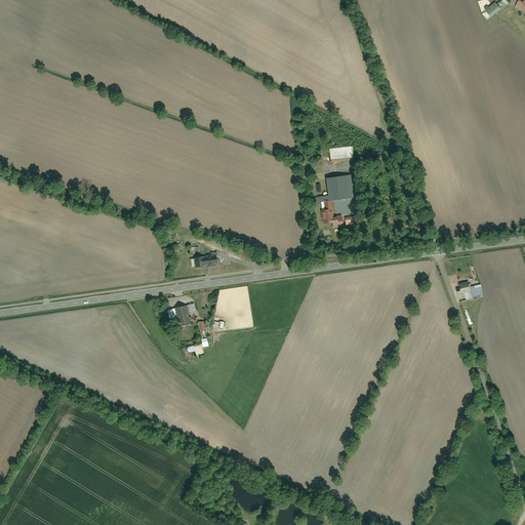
[(519,0),(515,7),(524,12),(524,0),(523,2),(519,0)]
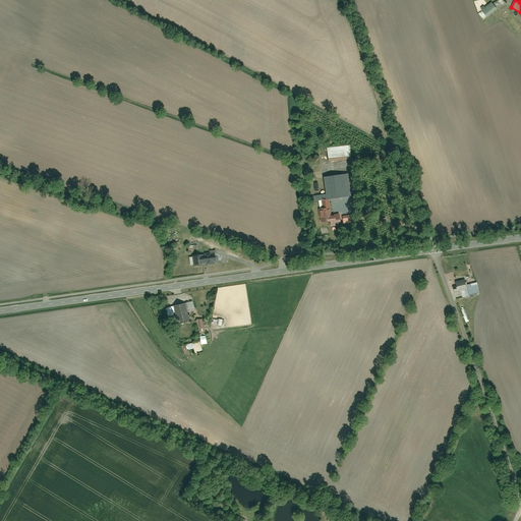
[(481,12),(486,18),(497,10),(491,3),(481,12)]
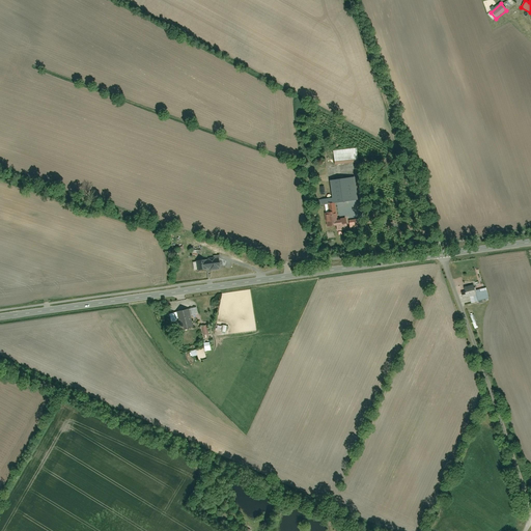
[(334,151),(335,166),(358,164),(357,149),(334,151)]
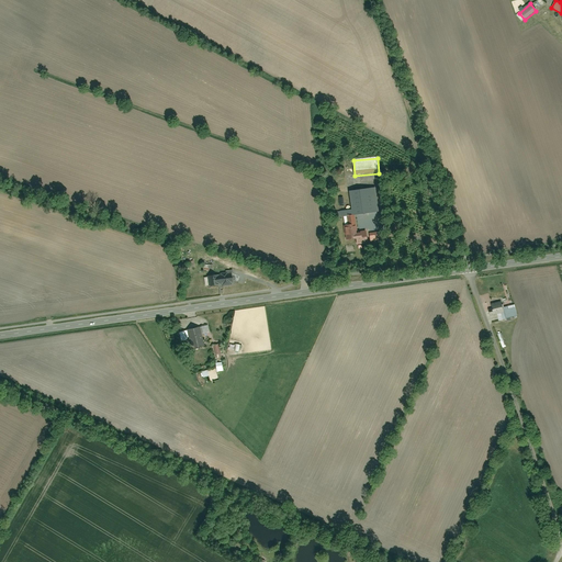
[(375,189),(349,192),(352,215),(379,212),(375,189)]
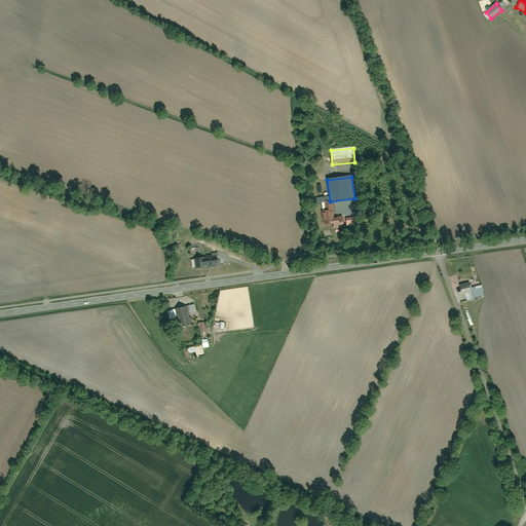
[(318,198),(328,197),(325,181),(316,183),(318,198)]
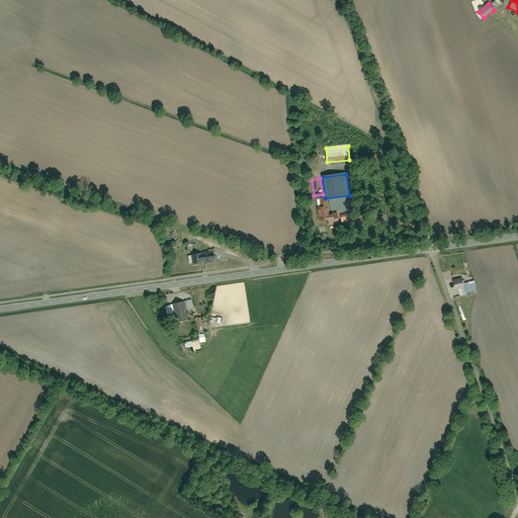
[(318,207),(319,223),(329,221),(328,206),(326,206),(326,199),(319,200),(320,207),(318,207)]
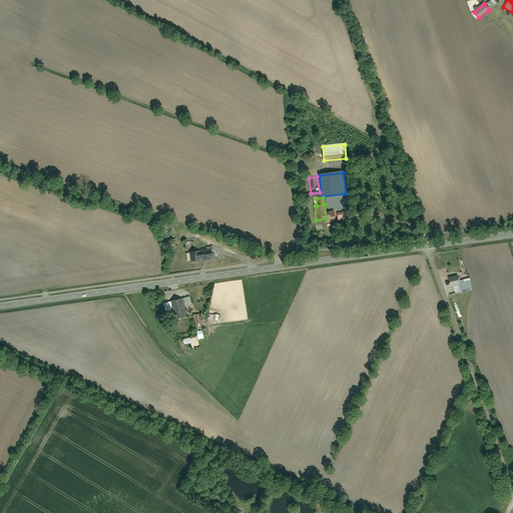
[(189,252),(189,262),(202,260),(203,262),(211,262),(211,260),(212,259),(211,250),(189,252)]
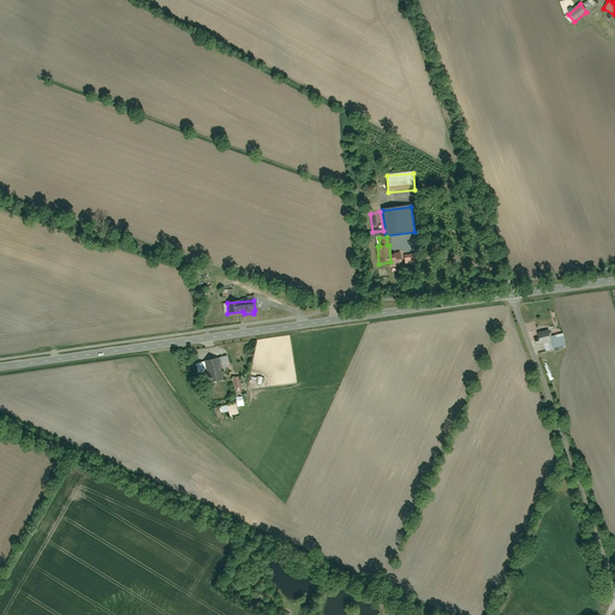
[(549,344),(550,350),(567,346),(563,334),(550,336),(549,332),(535,334),(538,346),(549,344)]
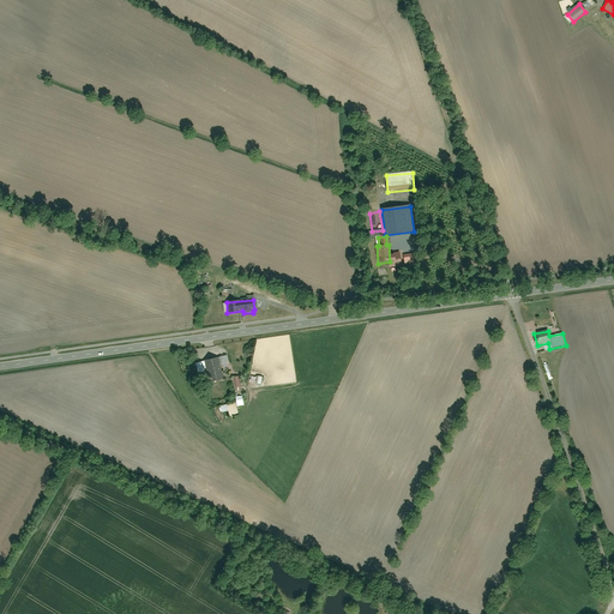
[(217,359),(196,363),(200,385),(222,379),(220,366),(217,359)]
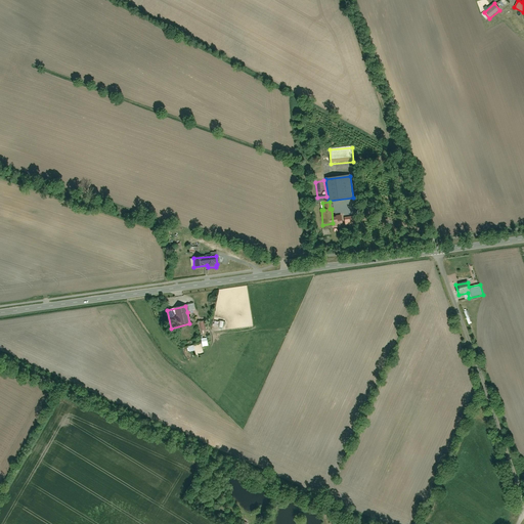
[(211,500),(215,504),(219,497),(214,494),(211,500)]
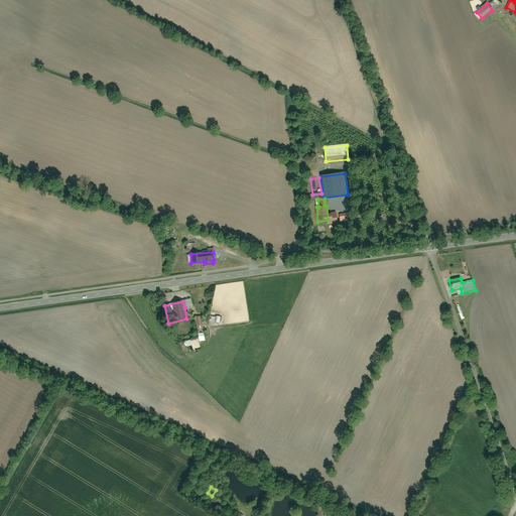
All buildings are outlined.
